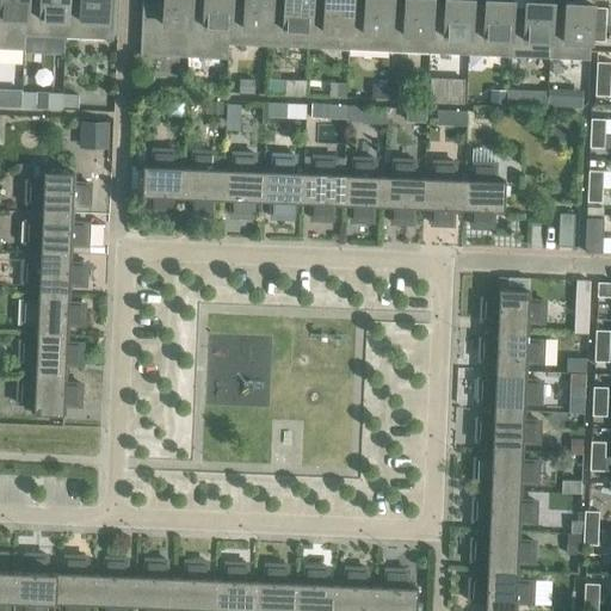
[(25,0),(0,0),(0,49),(24,50),(25,36),(24,36),(25,0)]
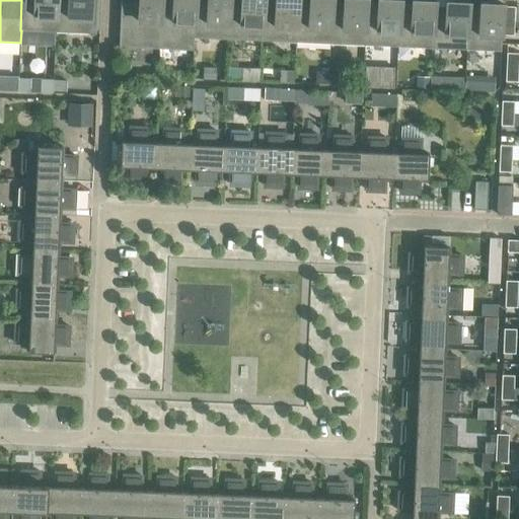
[(21,0),(20,30),(21,30),(55,32),(55,0),(21,0)]
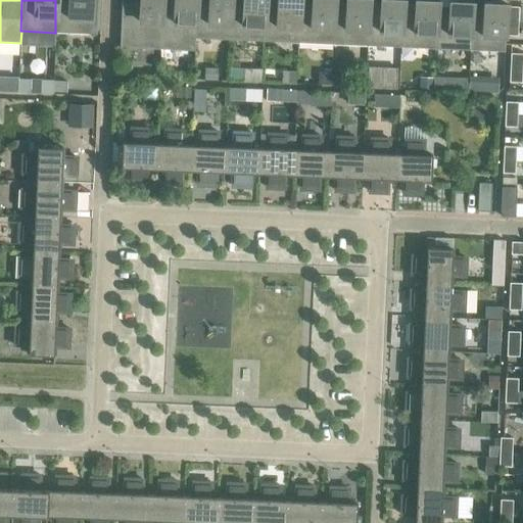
[(55,0),(55,33),(96,34),(97,0),(55,0)]
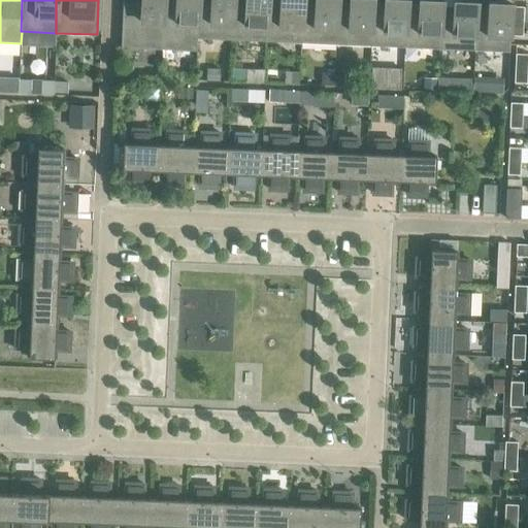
[(163,50),(164,37),(162,37),(163,0),(122,0),(121,47),(163,50)]
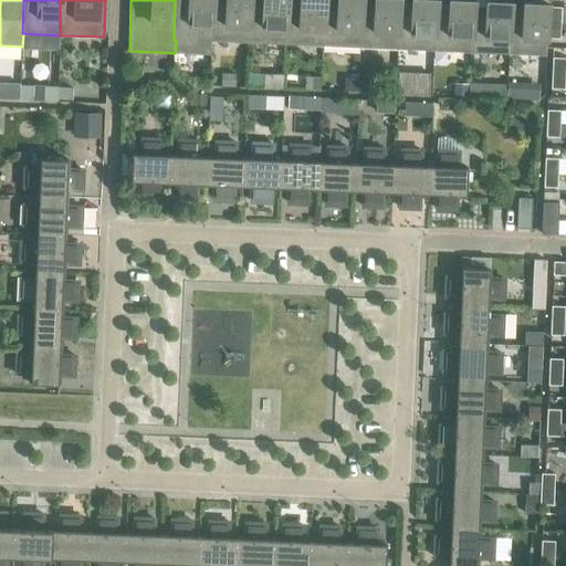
[(210,54),(211,0),(175,0),(174,40),(176,40),(175,53),(210,54)]
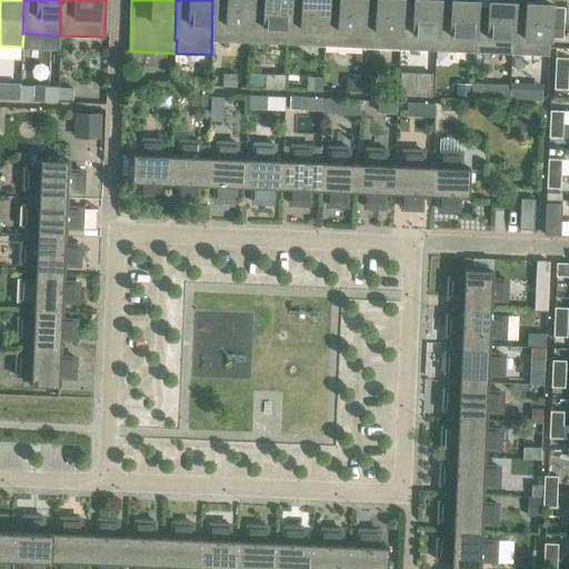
[(248,57),(249,43),(250,0),(212,0),(211,55),(248,57)]
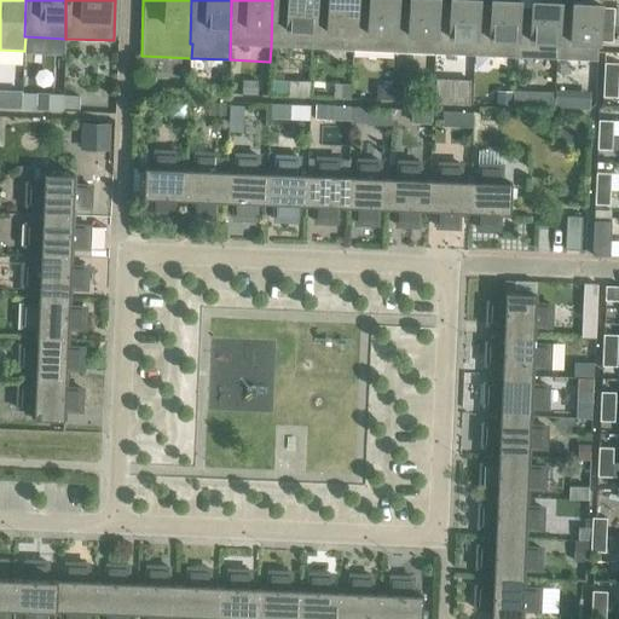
[(272,0),(271,47),(311,48),(313,0),(272,0)]
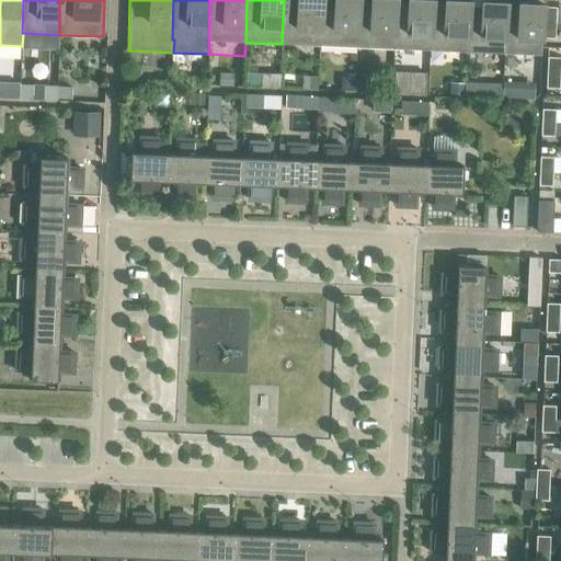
[(284,0),(282,44),(319,46),(321,0),(322,0),(321,0),(284,0)]
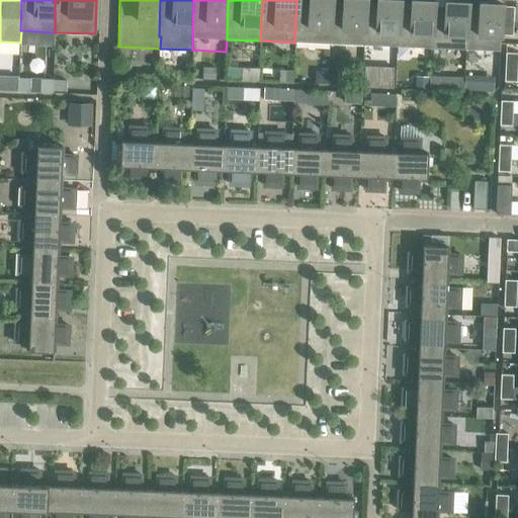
[(294,42),(329,44),(330,2),(331,2),(331,0),(315,0),(316,1),(297,0),(296,0),(294,42)]
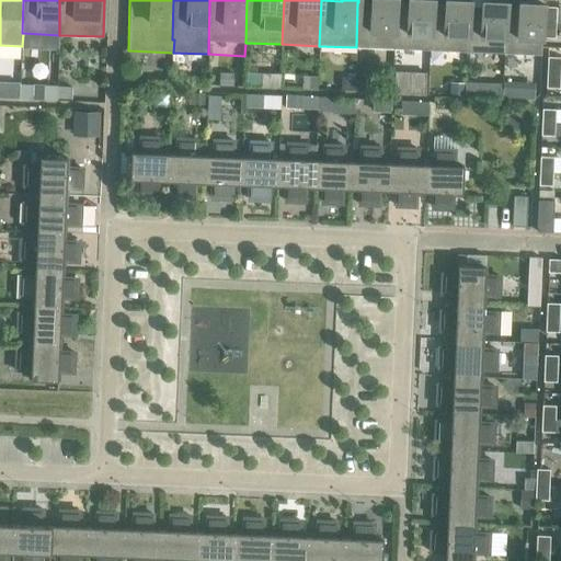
[(356,47),(392,49),(395,3),(396,3),(395,0),(378,0),(378,2),(358,2),(357,2),(356,47)]
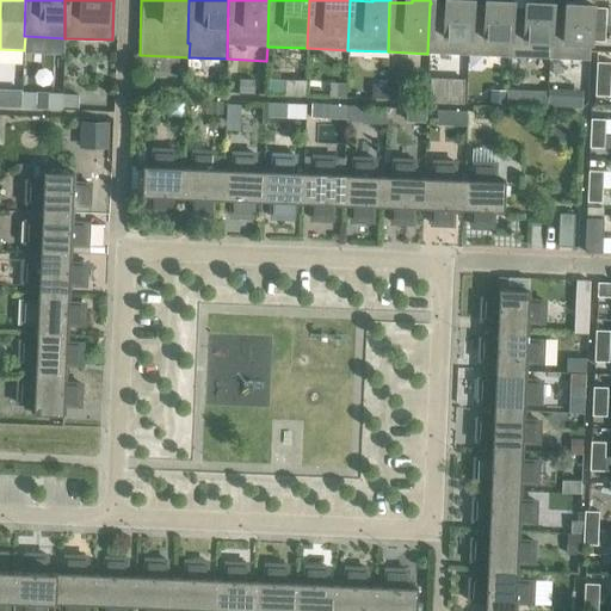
[(427,54),(468,55),(470,5),(470,0),(452,0),(452,5),(431,4),(430,4),(427,54)]
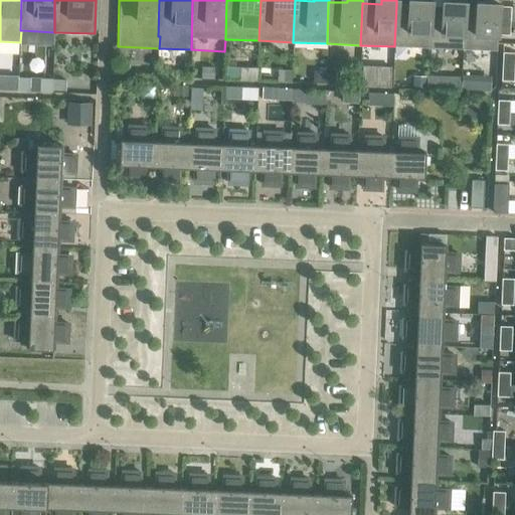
[(394,46),(427,47),(430,6),(431,6),(431,0),(414,0),(415,5),(396,4),(394,46)]
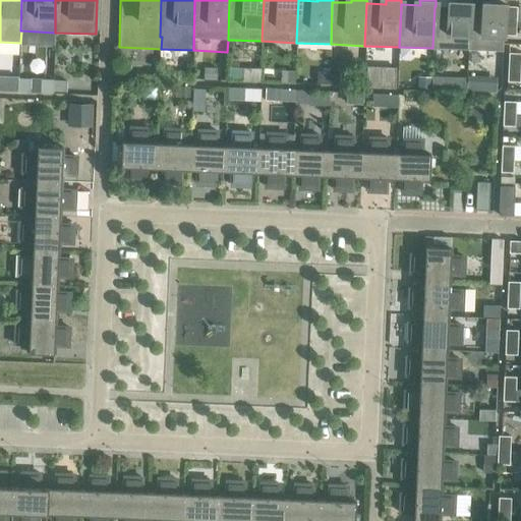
[(432,48),(467,50),(469,7),(469,0),(454,0),(454,7),(436,6),(435,6),(432,48)]
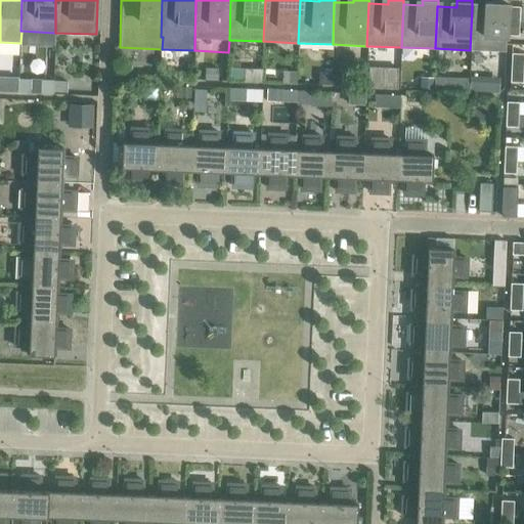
[(472,7),(470,50),(505,51),(506,44),(506,33),(506,20),(507,8),(507,0),(491,0),(491,8),(472,7)]
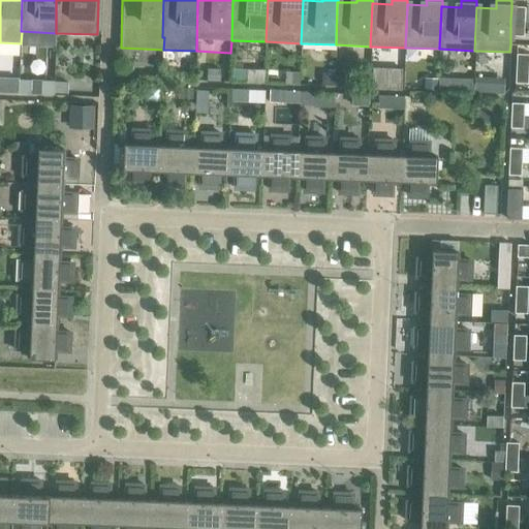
[(526,9),(511,8),(510,21),(525,22),(526,9)]
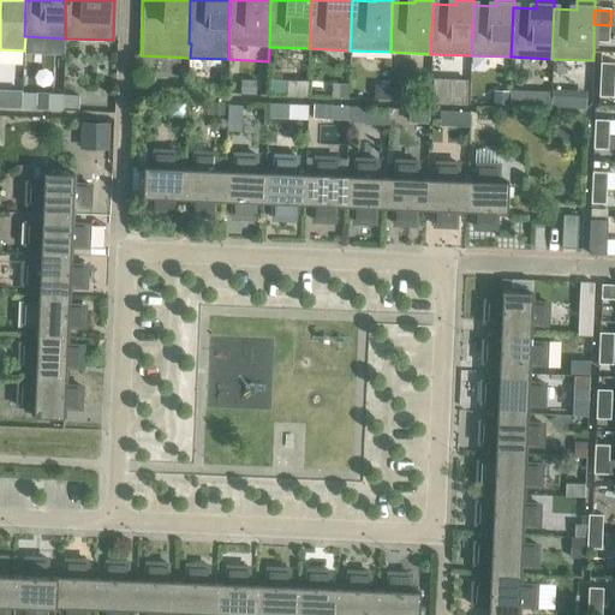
[(610,40),(610,25),(593,24),(593,39),(610,40)]
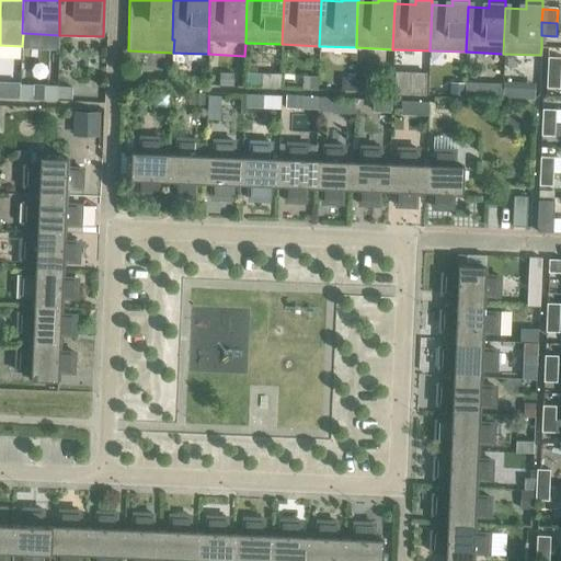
[(547,57),(547,72),(560,73),(560,57),(547,57)]
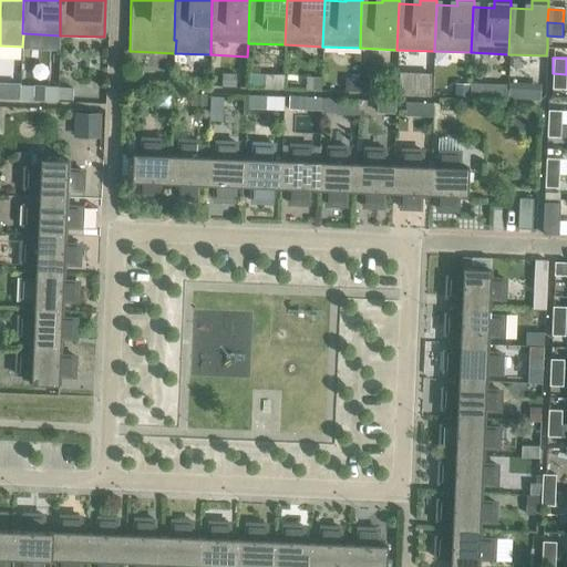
[(124,70),(124,81),(141,82),(141,71),(124,70)]
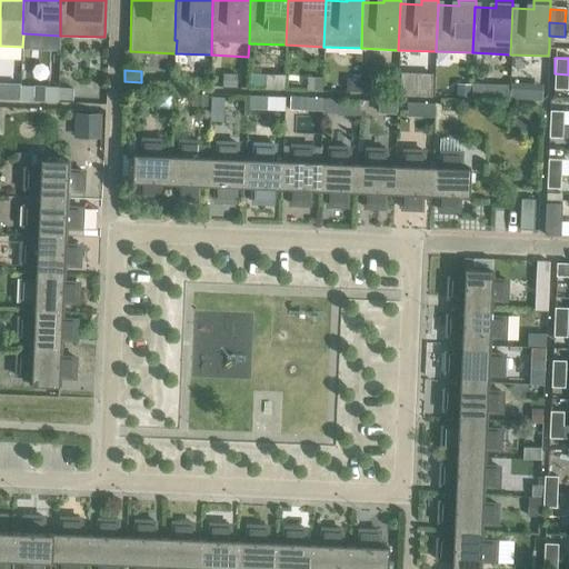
[(222,73),(222,86),(236,87),(237,73),(222,73)]
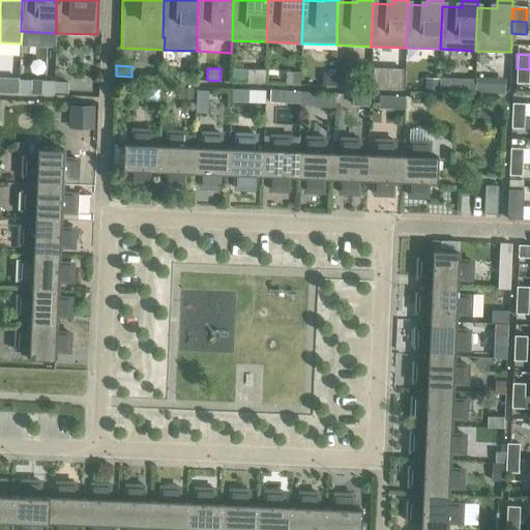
[(529,69),(517,68),(516,83),(528,84),(529,69)]
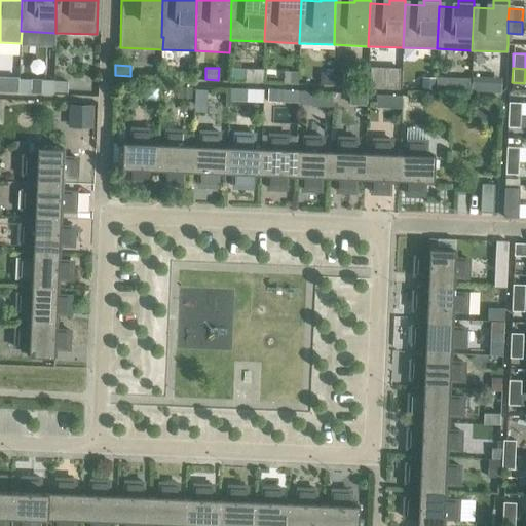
[(231,69),(230,80),(243,80),(243,69),(231,69)]
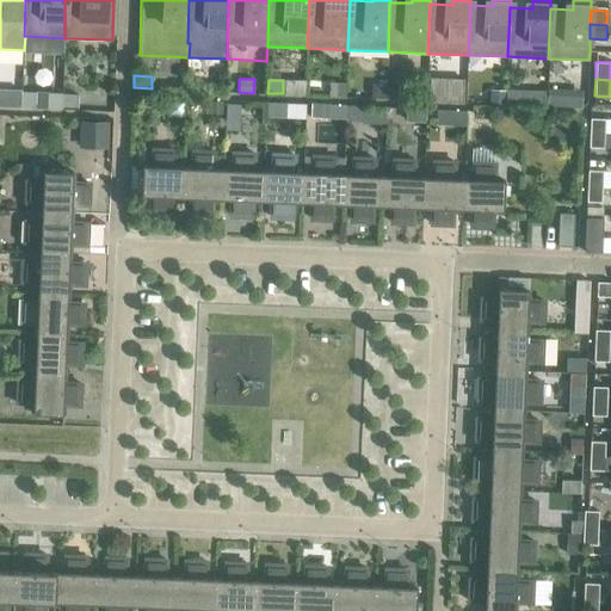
[(328,84),(328,97),(345,97),(345,84),(328,84)]
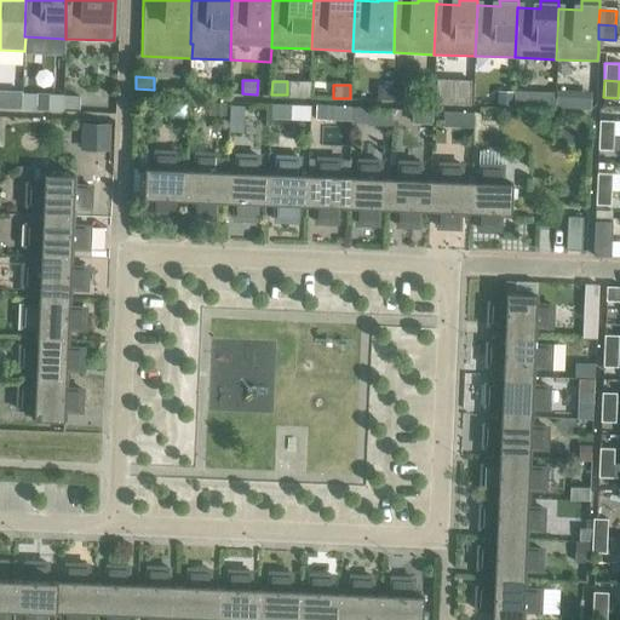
[(377,85),(377,98),(390,99),(390,85),(377,85)]
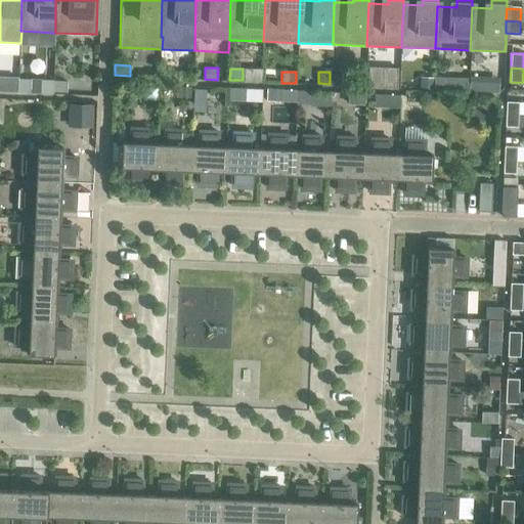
[(332,75),(332,85),(341,85),(341,75),(332,75)]
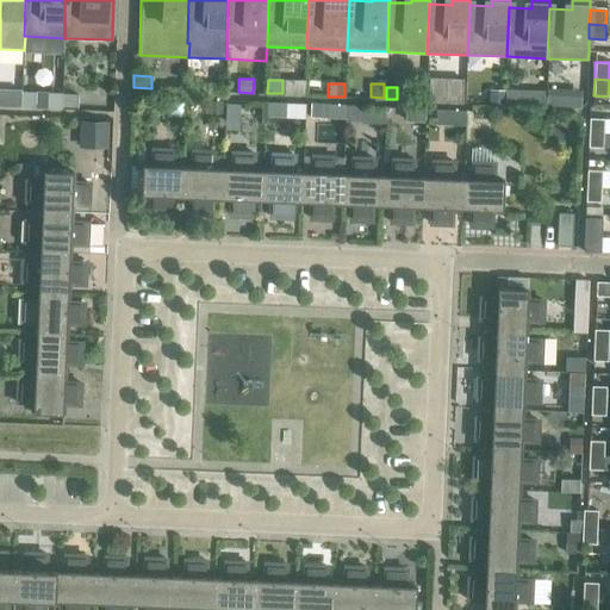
[(548,88),(547,105),(561,106),(562,88),(548,88)]
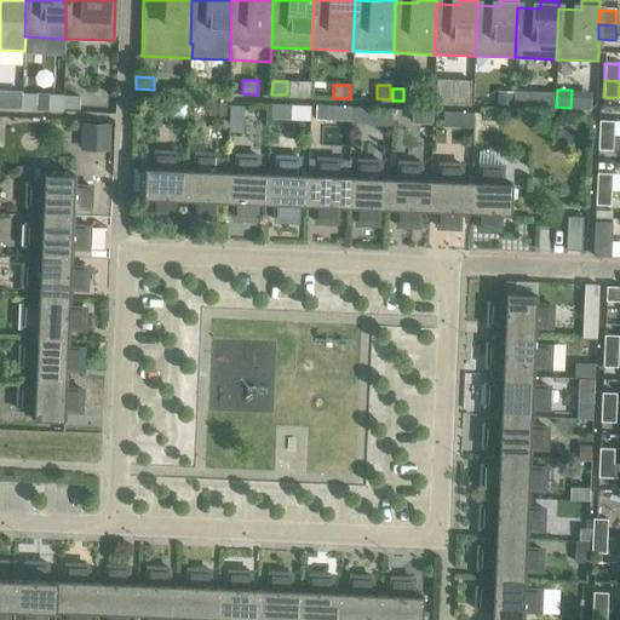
[(498,91),(497,108),(512,109),(512,92),(498,91)]
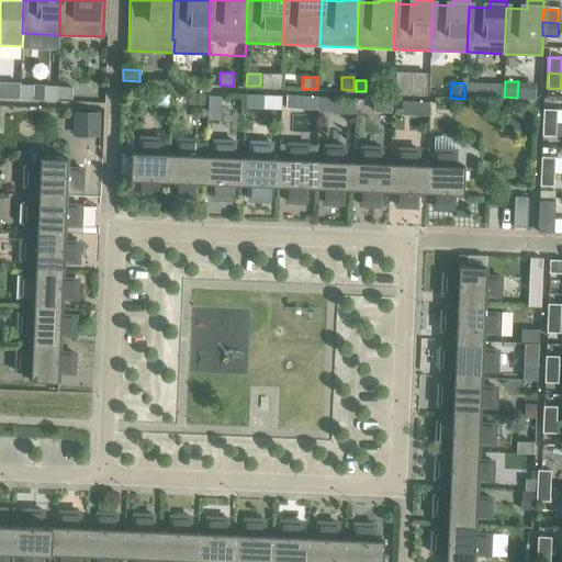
[(467,82),(465,96),(480,97),(480,83),(467,82)]
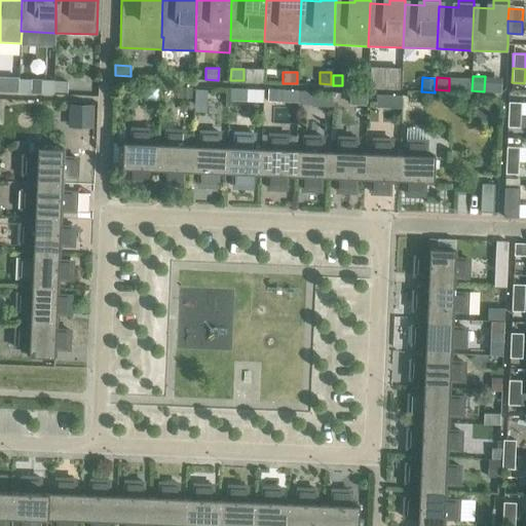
[(17,79),(17,92),(30,92),(30,79),(17,79)]
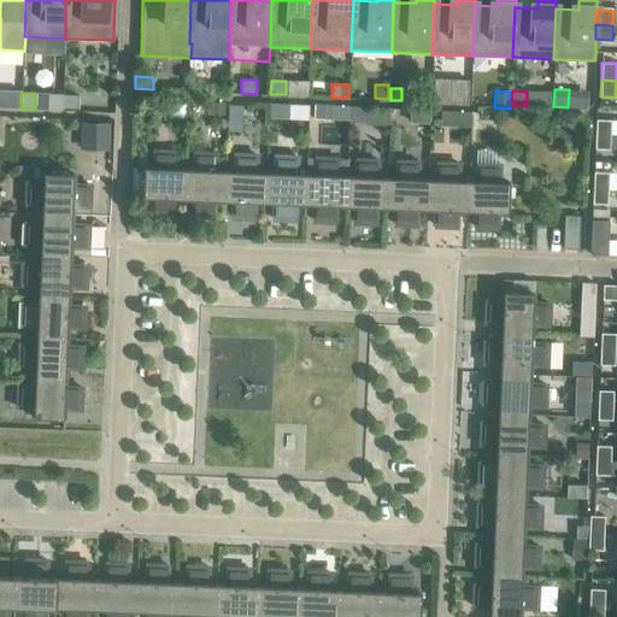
[(48,93),(48,110),(62,110),(63,94),(48,93)]
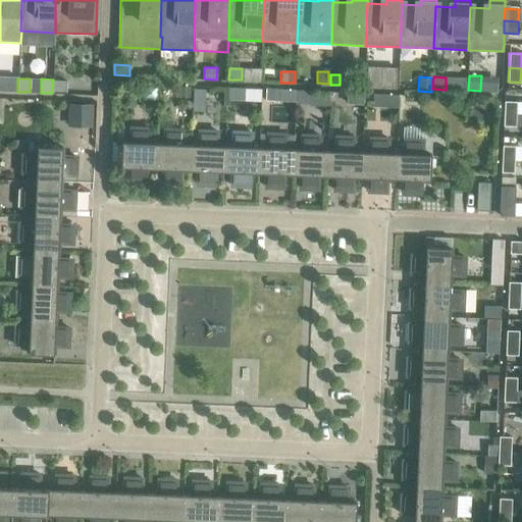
[(53,80),(53,92),(66,92),(66,81),(53,80)]
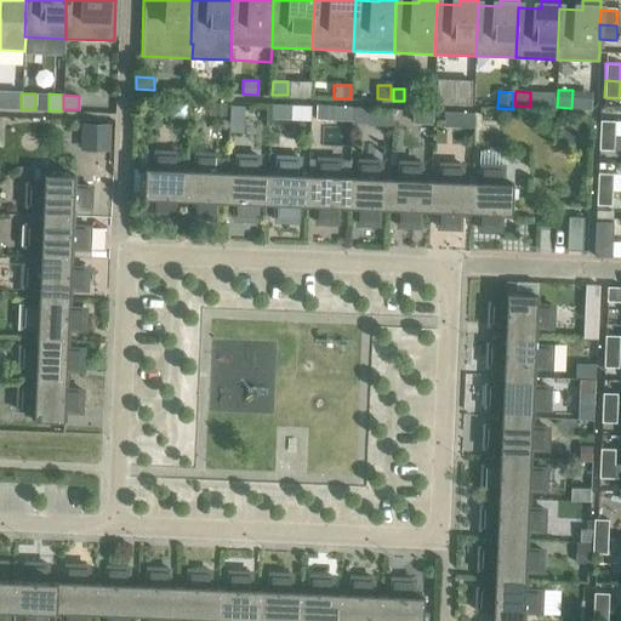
[(170,102),(169,118),(187,119),(187,102),(170,102)]
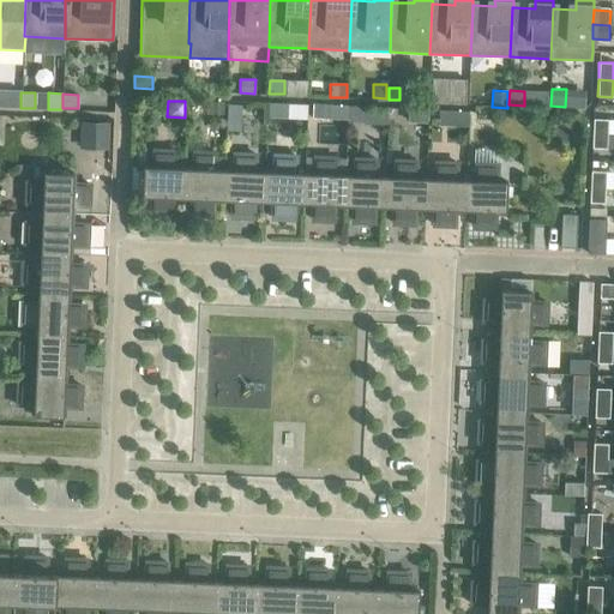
[(210,102),(210,113),(223,114),(223,102),(210,102)]
